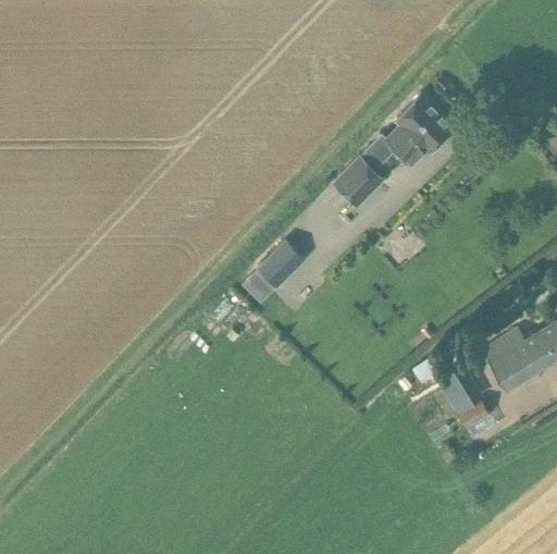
[(386,142),(396,150),(411,165),(426,149),(429,151),(454,126),(420,95),(396,120),(401,125),(386,142)]
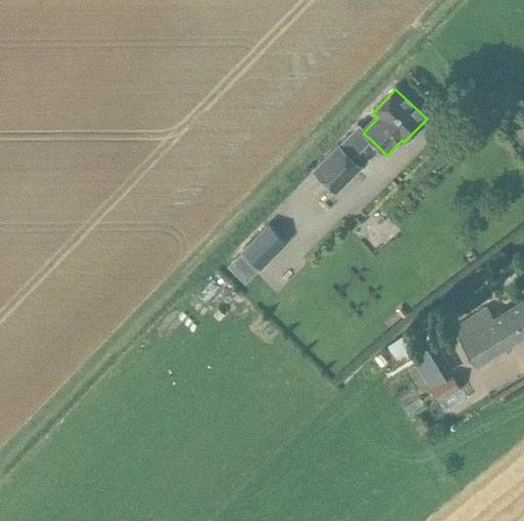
[(360,169),(338,147),(314,173),(336,193),(360,169)]
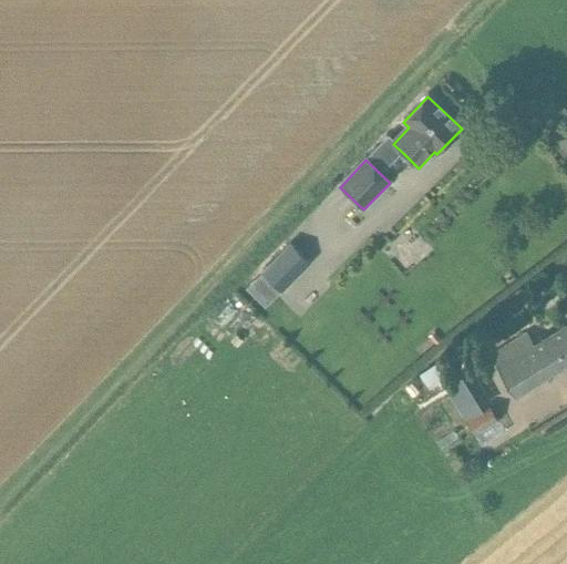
[(286,298),(301,282),(280,262),(265,277),(286,298)]
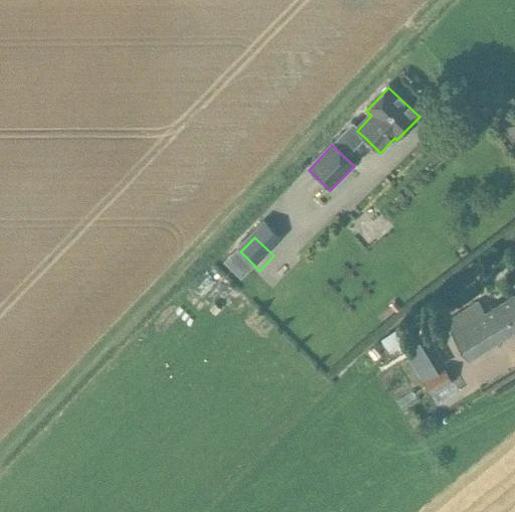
[(390,251),(399,262),(409,253),(400,242),(390,251)]
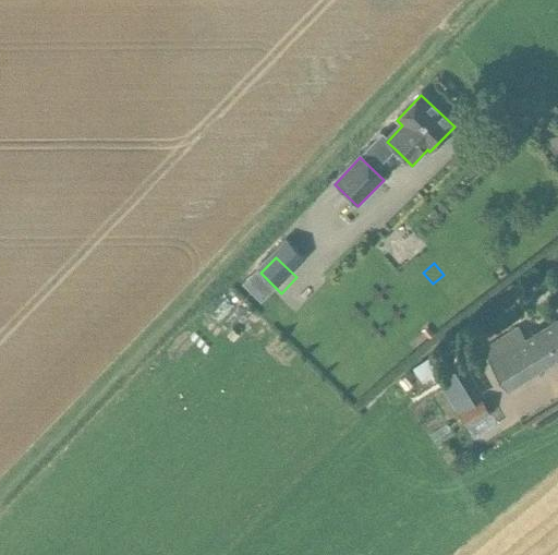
[(472,315),(463,323),(468,328),(469,330),(478,323),(472,315)]
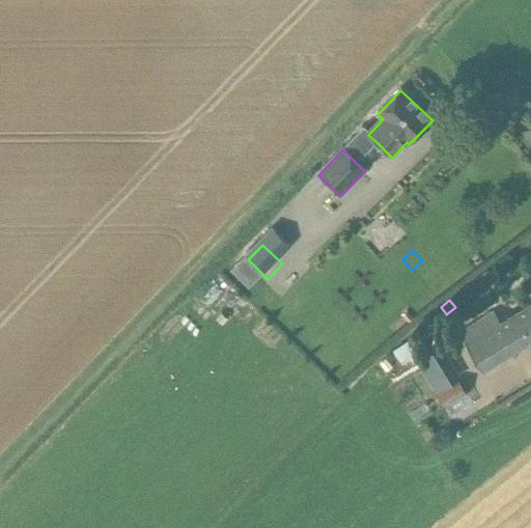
[(482,372),(530,341),(530,304),(500,325),(494,314),(460,336),(482,372)]
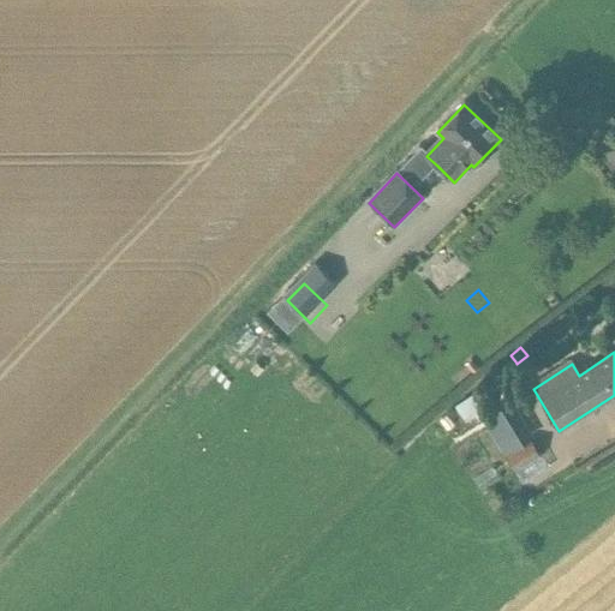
[(471,364),(464,369),(472,378),(479,372),(471,364)]
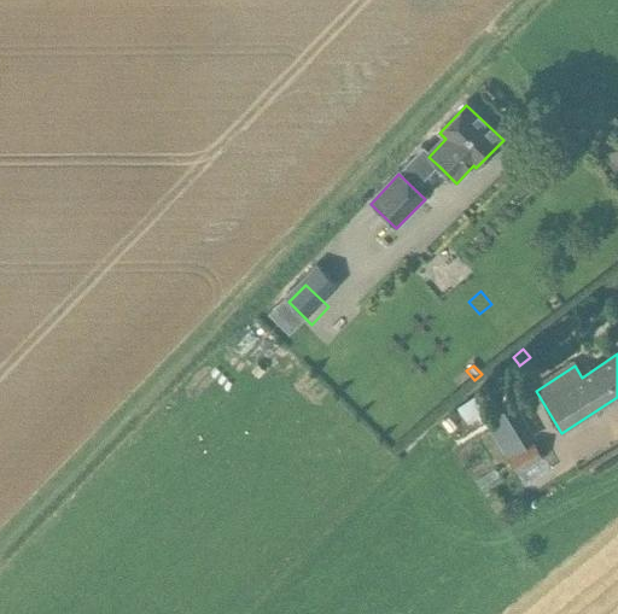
[(488,389),(458,410),(471,431),(505,409),(497,399),(496,399),(488,389)]
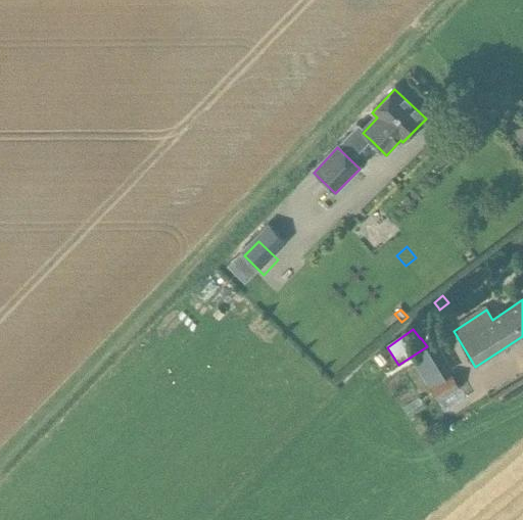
[(450,375),(435,348),(433,345),(412,359),(429,389),(450,375)]
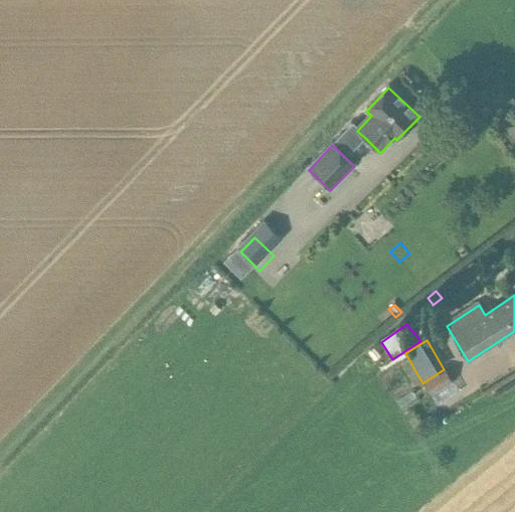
[(453,384),(446,373),(444,370),(423,383),(432,397),(453,384)]
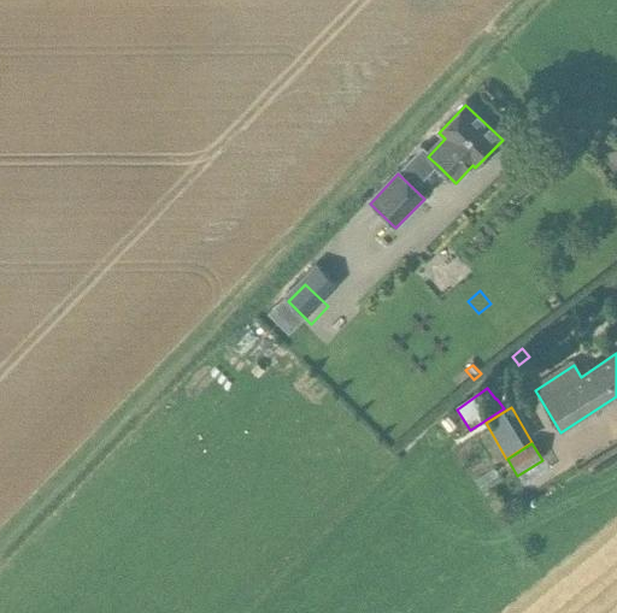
[(494,472),(475,484),(482,495),(501,483),(494,472)]
